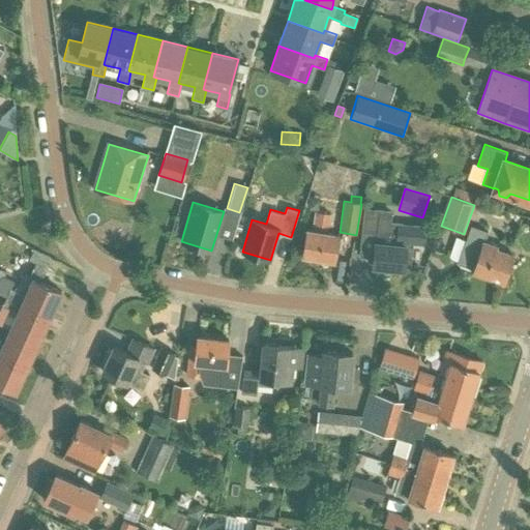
[(396,225),(389,225),(390,212),(377,211),(376,210),(364,209),(362,232),(359,255),(374,256),(373,265),(404,267),(406,244),(396,243),(396,242),(423,245),(425,226),(396,223),(396,225)]
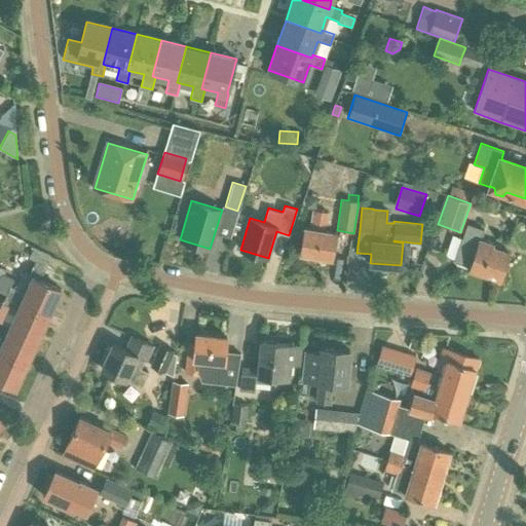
[(312,210),(309,227),(307,227),(302,252),(330,258),(335,232),(326,230),(329,213),(312,210)]
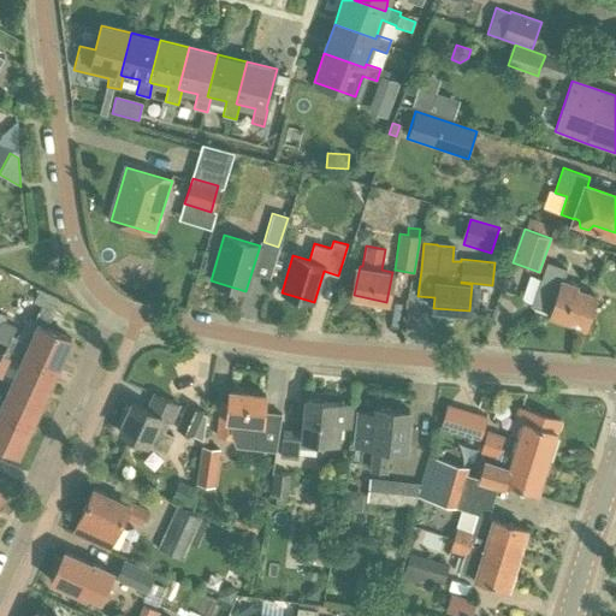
[(585,325),(596,297),(576,290),(579,285),(563,280),(567,268),(548,262),(532,307),(550,312),(550,314),(585,325)]
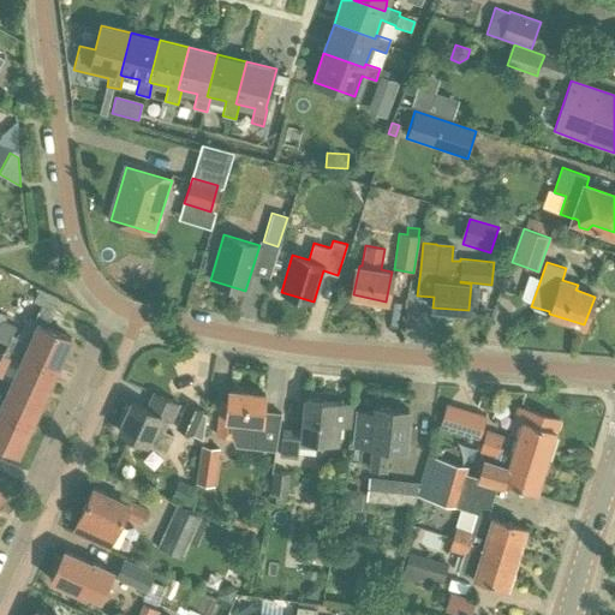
[(0,324),(0,341),(7,345),(12,334),(16,326),(3,320),(1,322),(0,324)]
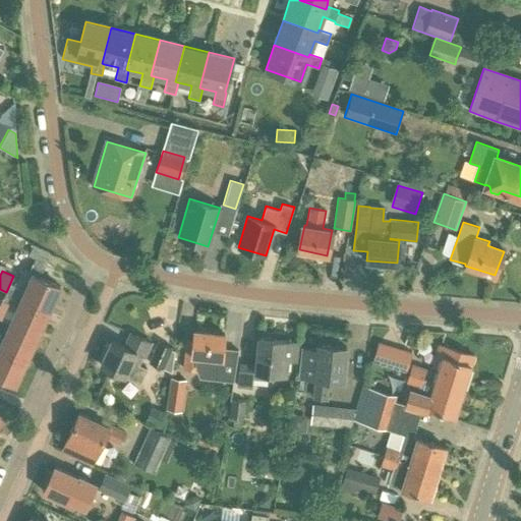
[(60,286),(33,274),(25,290),(10,283),(6,292),(49,311),(60,286)]
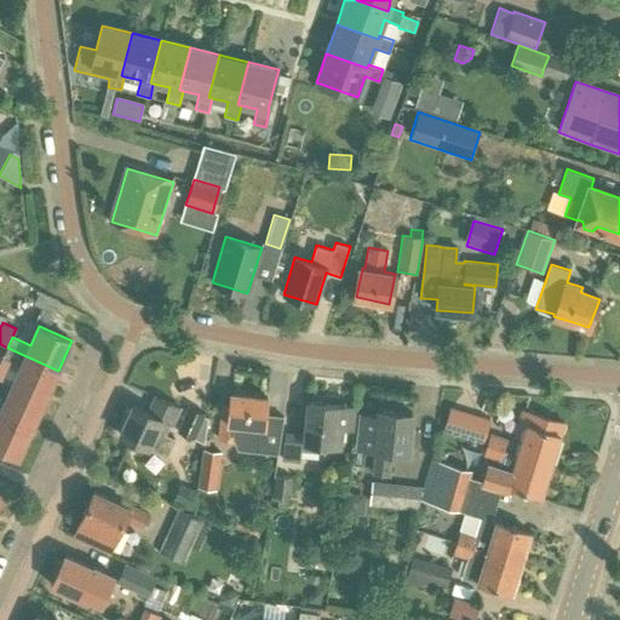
[(45,400),(58,371),(7,348),(3,357),(21,366),(12,384),(45,400)]
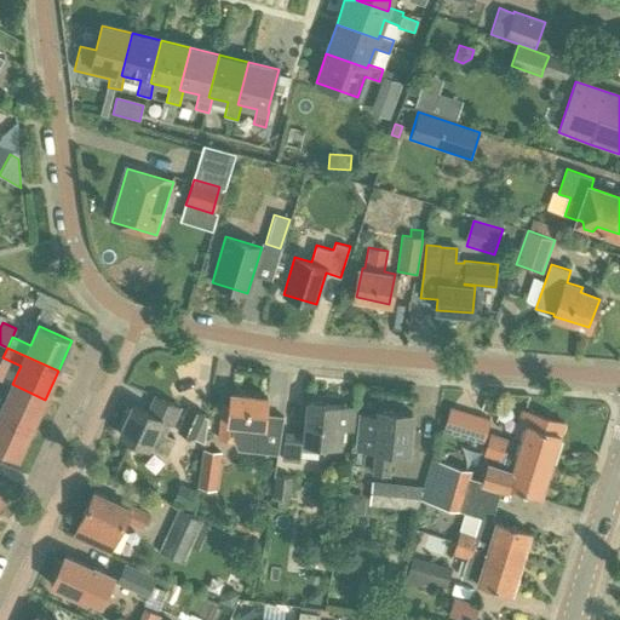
[(45,400),(12,384),(4,403),(0,401),(0,414),(32,429),(45,400)]
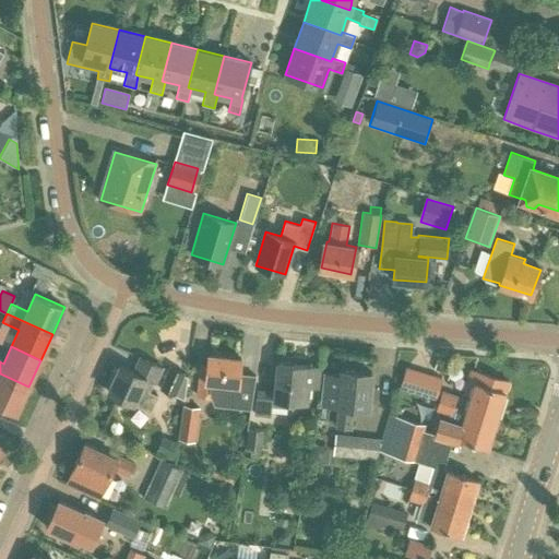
[(251,411),(257,376),(239,373),(241,359),(209,355),(205,380),(198,379),(195,396),(211,399),(215,406),(251,411)]
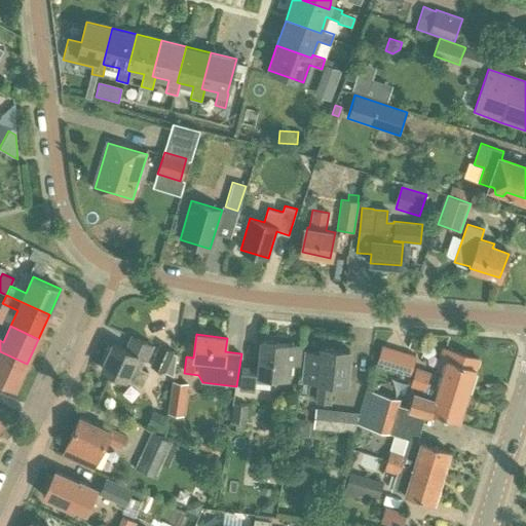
[(101,368),(124,379),(123,379),(142,388),(149,372),(141,369),(145,361),(147,362),(154,346),(132,336),(125,349),(112,343),(101,368)]
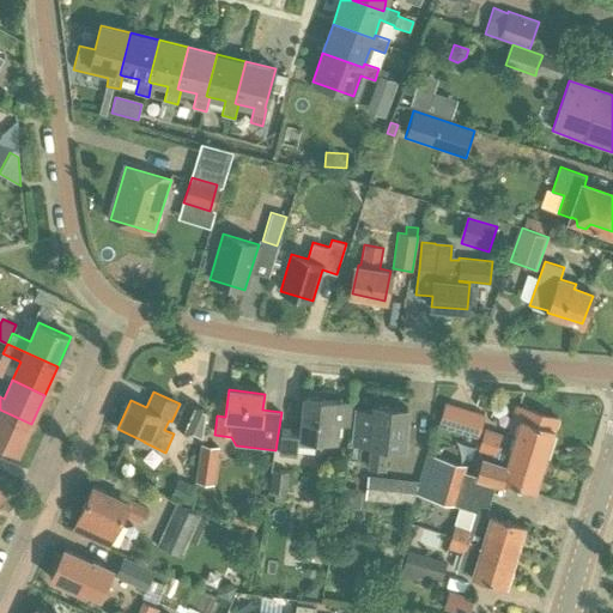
[(304,399),(301,429),(281,428),(278,455),(296,457),(297,445),(319,448),(321,441),(337,442),(338,425),(350,426),(352,404),(304,399)]
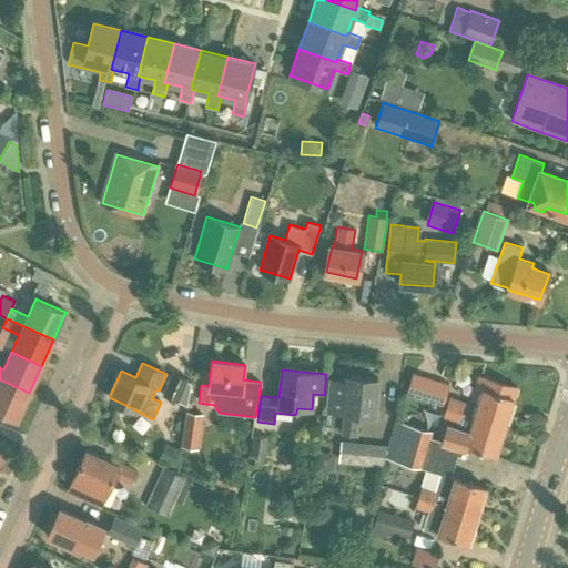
[(178,403),(189,379),(172,372),(162,395),(178,403)]
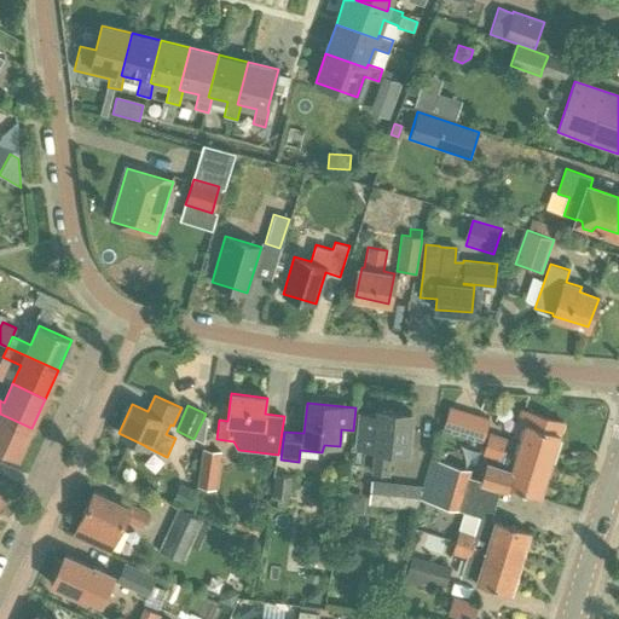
[(482,443),(490,418),(449,406),(441,431),(482,443)]
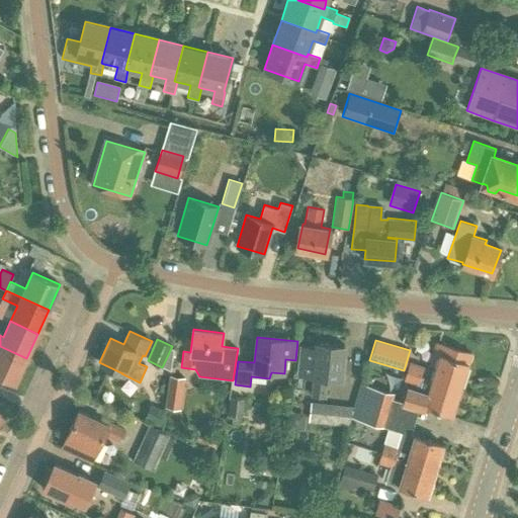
[(343,346),(316,343),(315,343),(314,348),(299,347),(296,374),(313,376),(311,397),(324,398),(326,377),(340,379),(348,379),(350,359),(342,358),(343,346)]
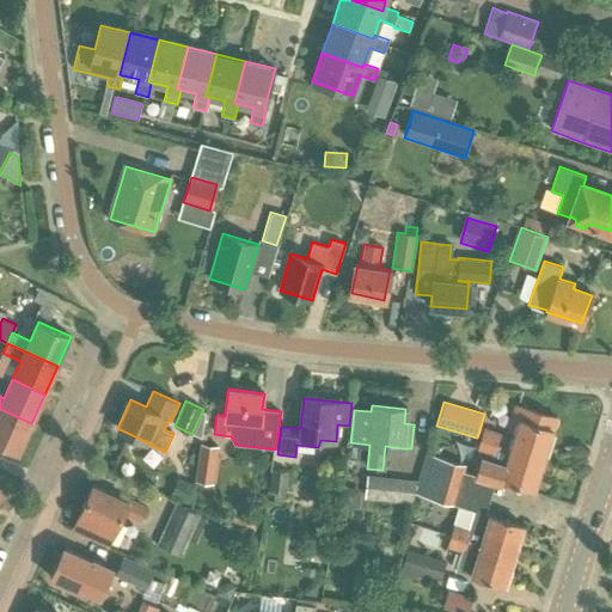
[(506,447),(543,459),(556,417),(516,405),(508,432),(510,432),(506,447)]
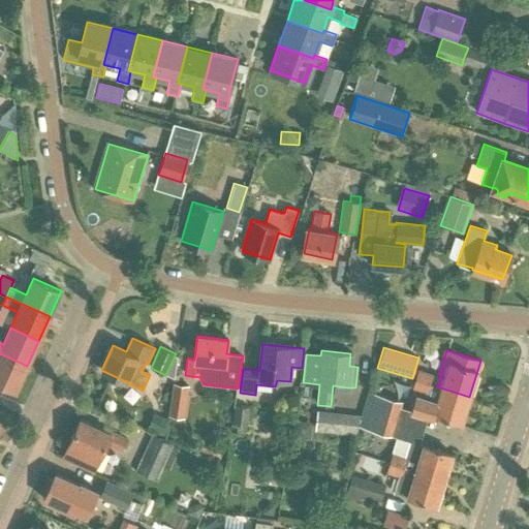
[(0,382),(17,391),(27,366),(0,353),(0,382)]
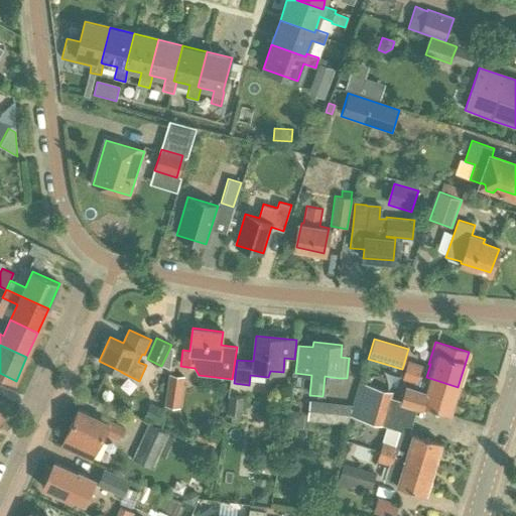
[(405,370),(419,374),(422,365),(408,361),(405,370)]
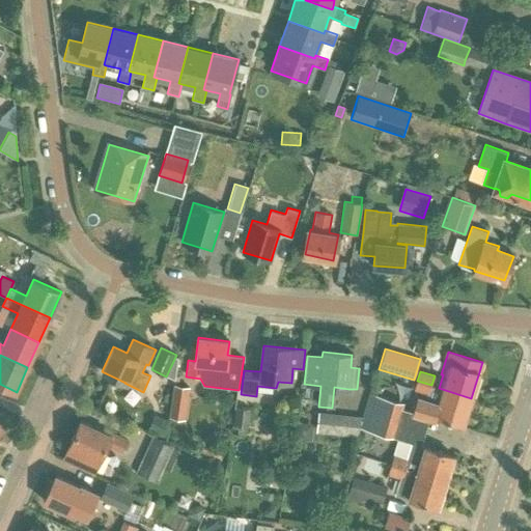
[(431,386),(431,385),(417,381),(414,391),(426,394),(425,397),(417,395),(412,413),(402,410),(404,403),(369,393),(364,410),(426,429),(429,420),(435,421),(437,416),(463,424),(471,398),(439,388),(431,386)]
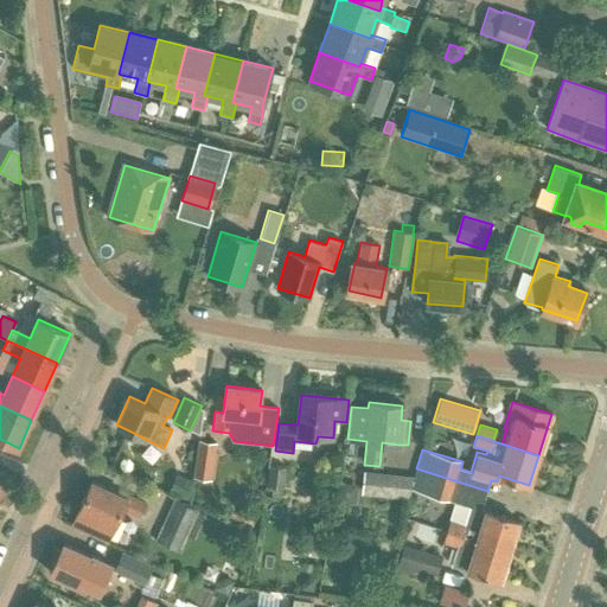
[(283,487),(286,467),(272,466),(268,486),(283,487)]
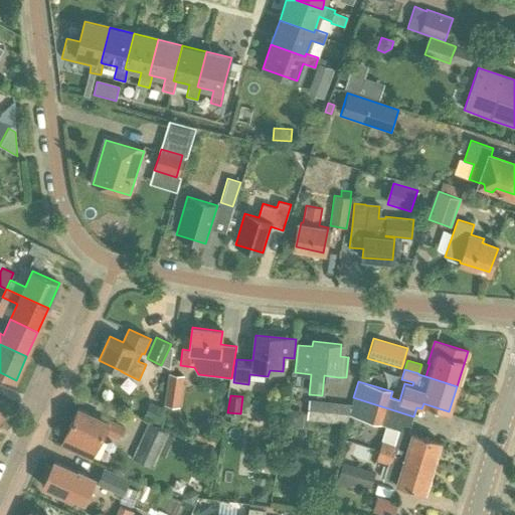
[(409,433),(413,416),(353,397),(348,414),(382,425),(398,431),(394,445),(382,441),(379,451),(432,468),(440,443),(412,434),(409,433)]
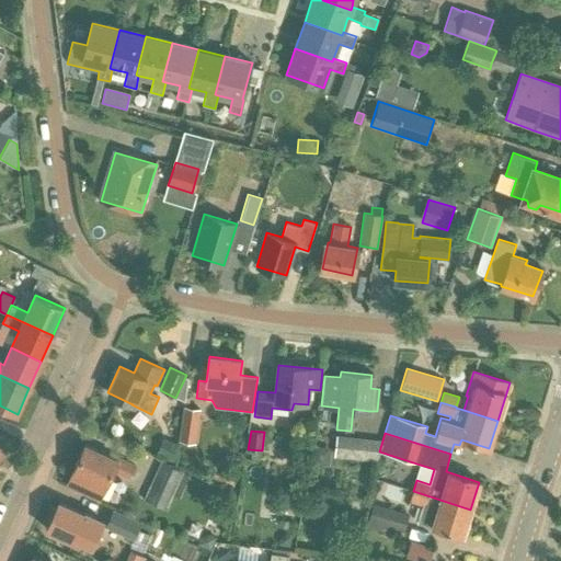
[(101,448),(99,451),(86,445),(67,485),(100,500),(113,471),(129,478),(135,465),(114,455),(113,457),(104,454),(106,450),(101,448)]
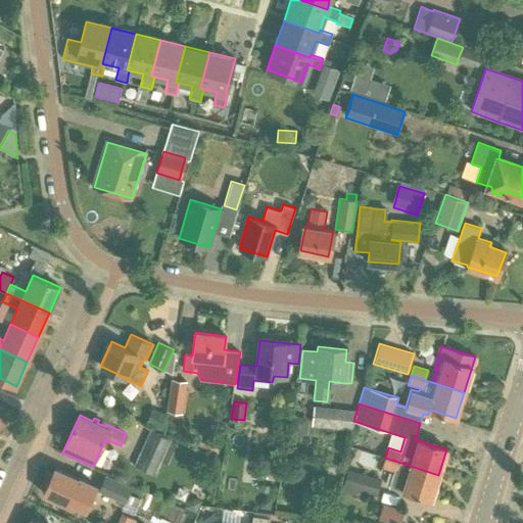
[(155,475),(155,474),(171,439),(150,429),(134,465),(155,475)]
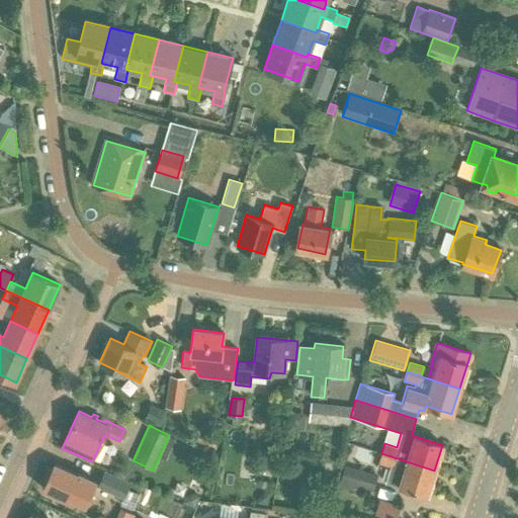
[(295,437),(296,427),(288,427),(287,436),(295,437)]
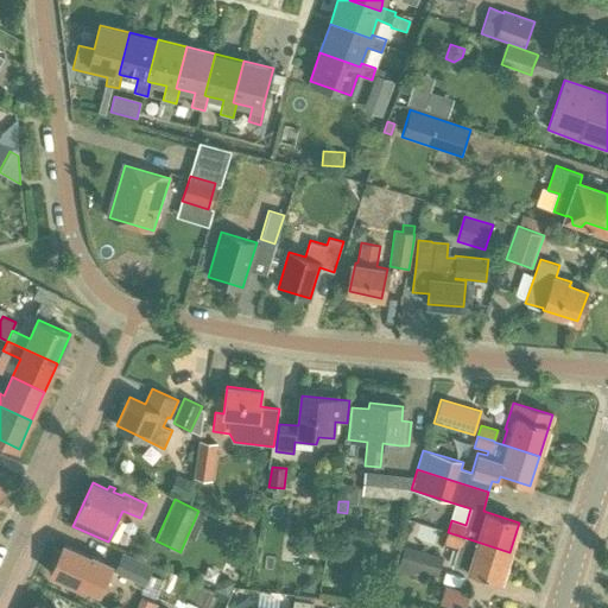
[(501,581),(510,552),(448,532),(444,544),(457,548),(453,565),(468,571),(501,581)]
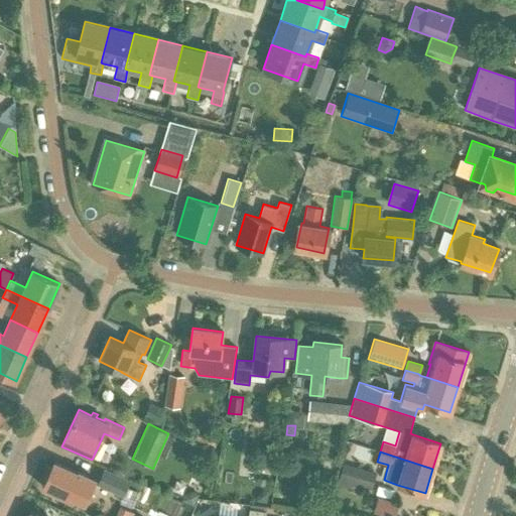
[(68,498),(69,496),(86,504),(97,479),(78,471),(77,472),(54,462),(42,487),(68,498)]
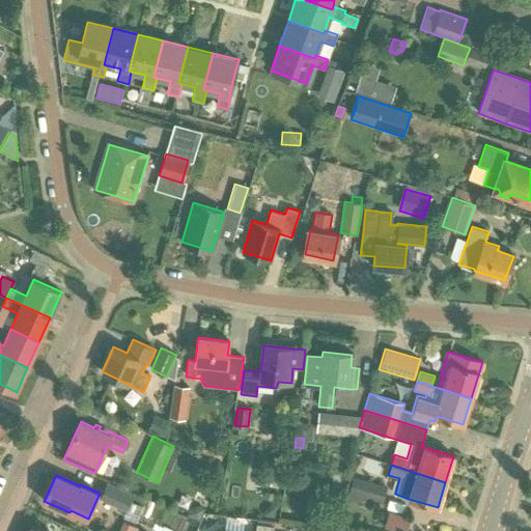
[(383,504),(388,486),(354,476),(346,499),(362,503),(363,499),(383,504)]
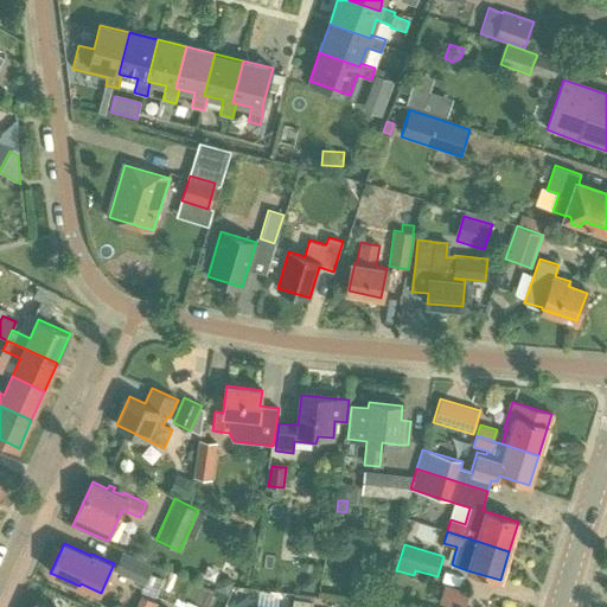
[(155,599),(164,580),(149,574),(153,566),(122,551),(113,570),(144,585),(140,592),(155,599)]
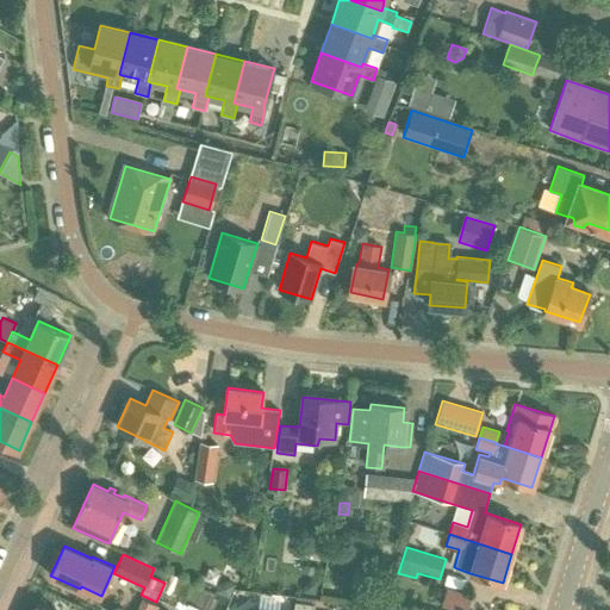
[(229,598),(235,585),(226,580),(217,584),(213,592),(229,598)]
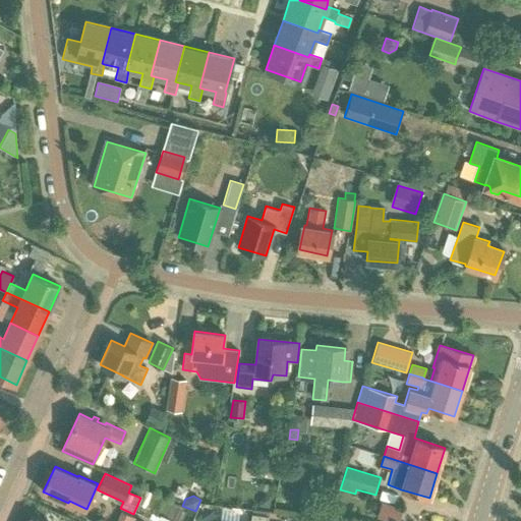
[(375,517),(401,520),(409,520),(412,504),(379,499),(375,517)]
